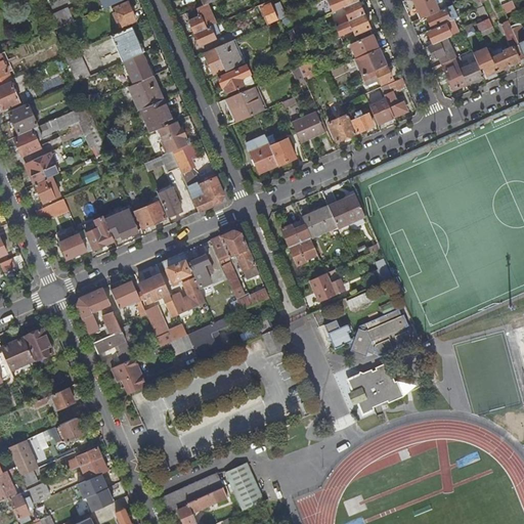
[(120,0),(108,5),(119,28),(135,20),(125,0),(120,0)]
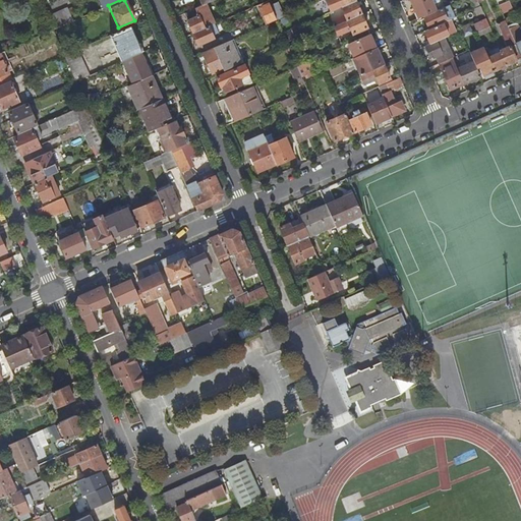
[(268,0),(258,4),(267,23),(277,19),(271,5),(268,0)]
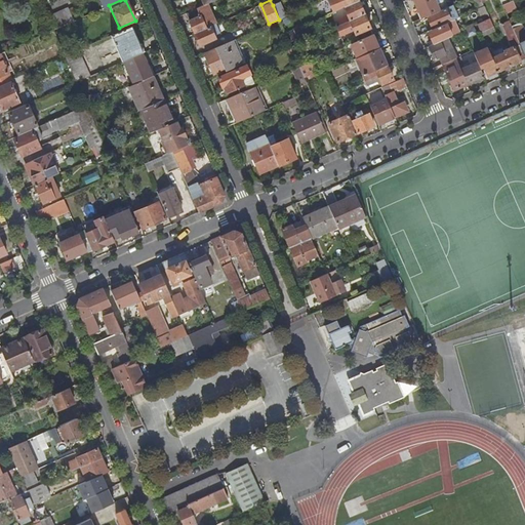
[(276,2),(280,17),(287,15),(283,0),(276,2)]
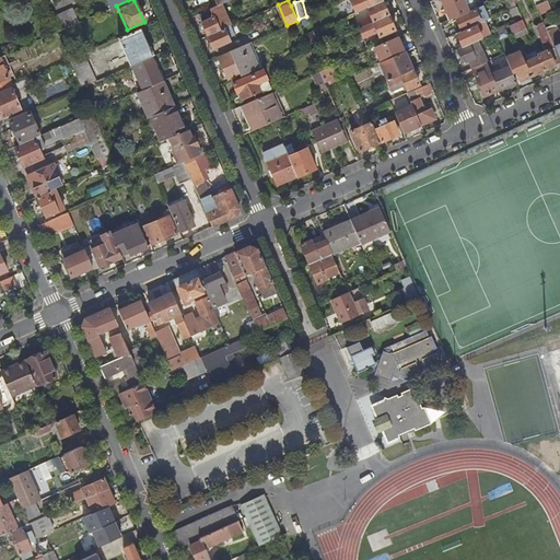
[(350,0),(357,12),(368,7),(382,1),(382,0),(350,0)]
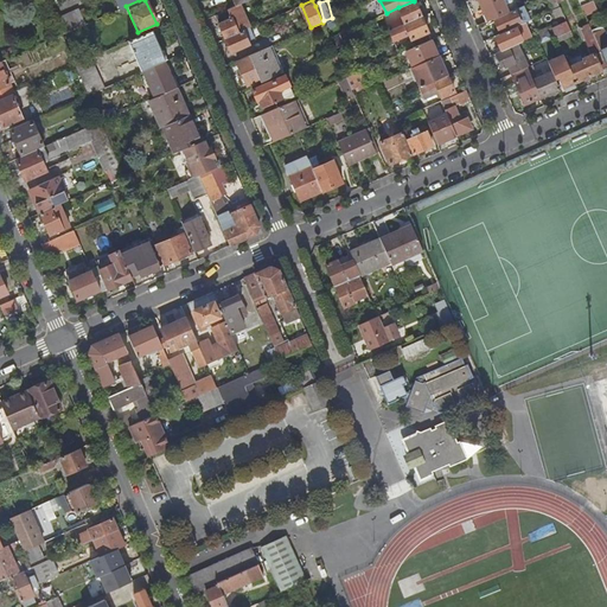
[(398,7),(406,23),(421,16),(417,8),(425,6),(421,0),(415,0),(414,1),(398,7)]
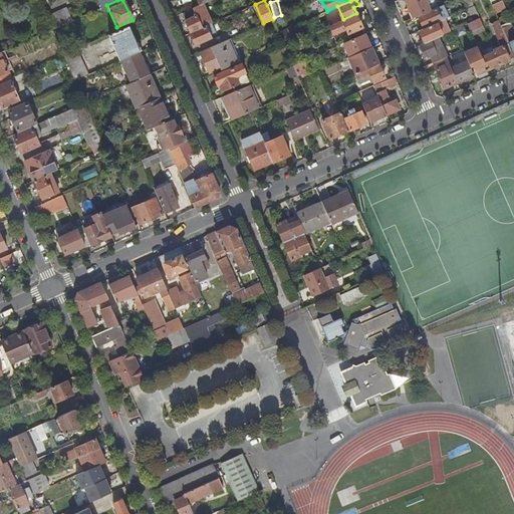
[(406,0),(414,17),(418,16),(439,6),(435,0),(427,4),(425,0),(406,0)]
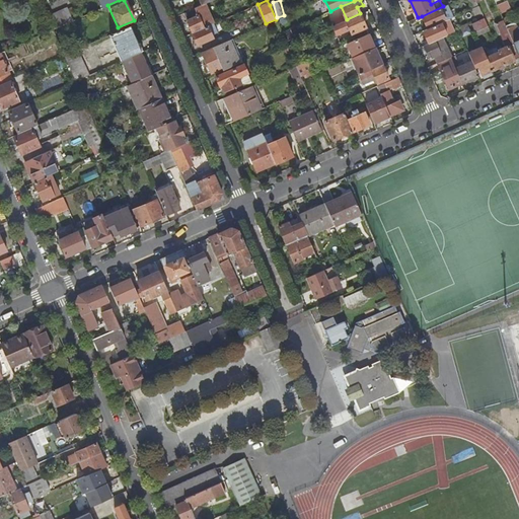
[(497,4),(500,12),(510,7),(506,0),(505,0),(503,1),(497,4)]
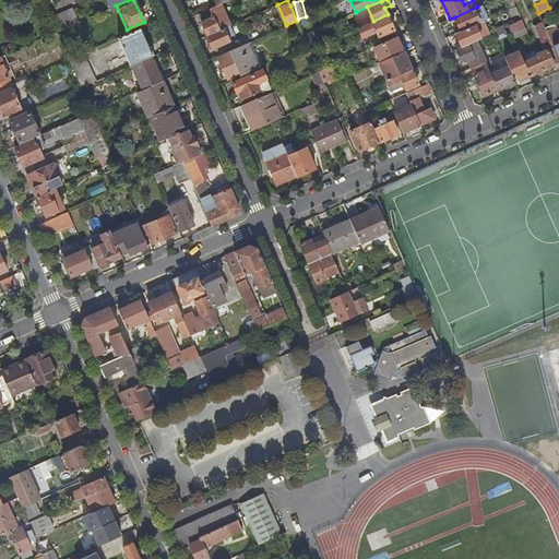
[(217,4),(198,13),(207,35),(229,25),(235,23),(225,1),(217,4)]
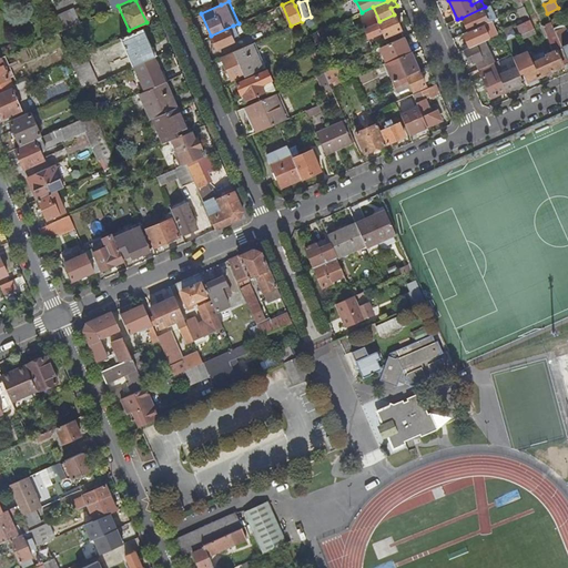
[(462,18),(468,31),(483,24),(495,19),(489,4),(485,7),(462,18)]
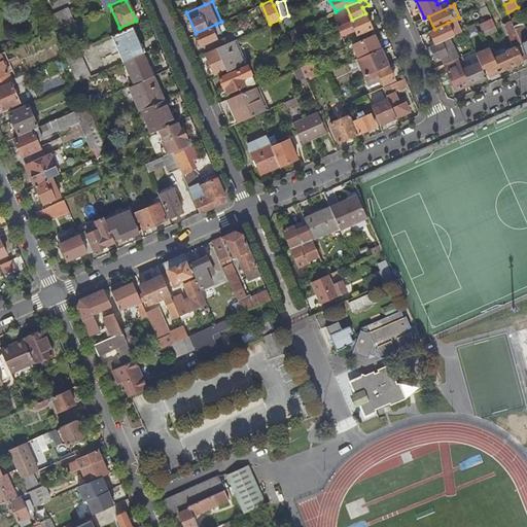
[(48,18),(54,30),(58,28),(72,22),(67,10),(48,18)]
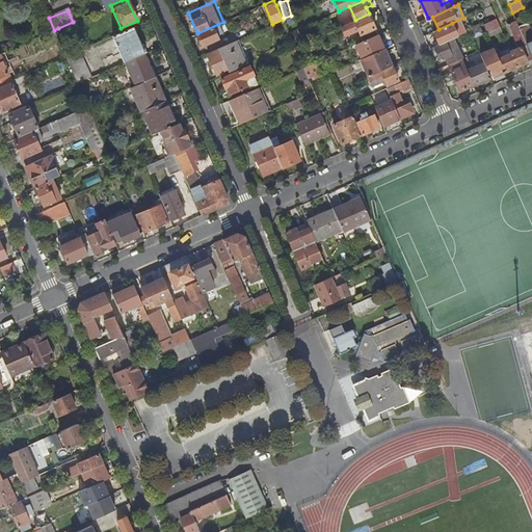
[(486,12),(490,21),(496,18),(493,10),(486,12)]
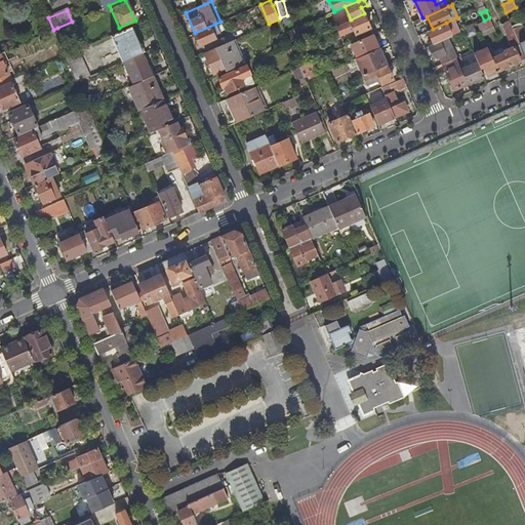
[(351,19),(337,26),(341,34),(354,28),(359,40),(361,39),(373,34),(364,13),(351,19)]
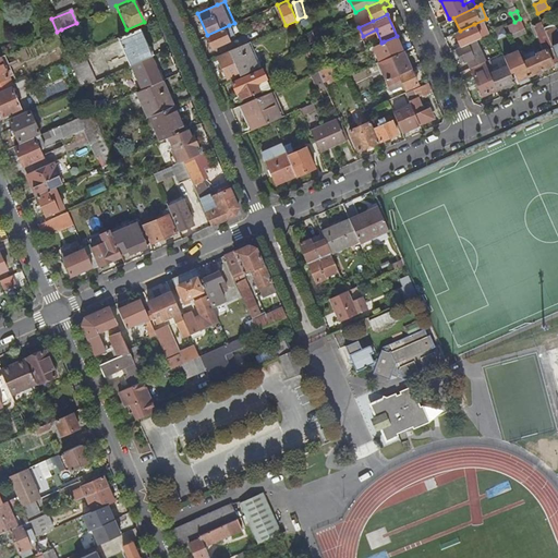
[(514,22),(507,25),(510,31),(523,25),(520,19),(514,22)]
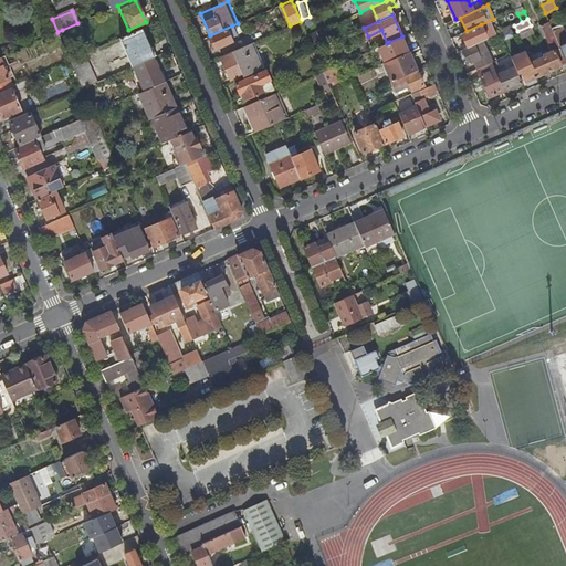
[(552,28),(555,34),(559,45),(565,42),(565,34),(562,23),(552,28)]
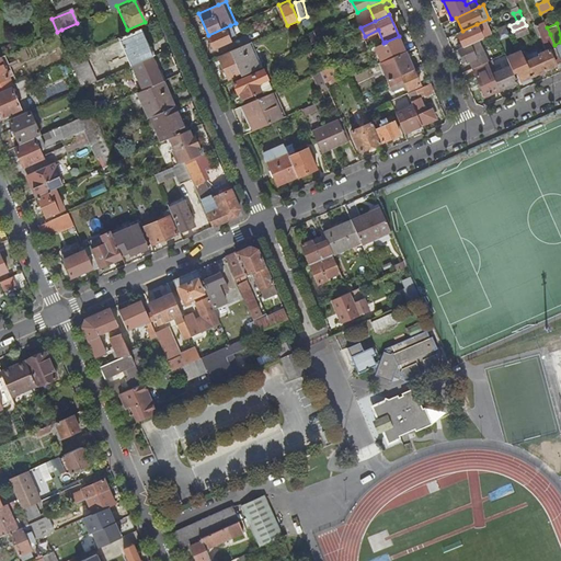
[(457,33),(464,47),(477,41),(482,37),(480,32),(477,24),(462,31),(457,33)]
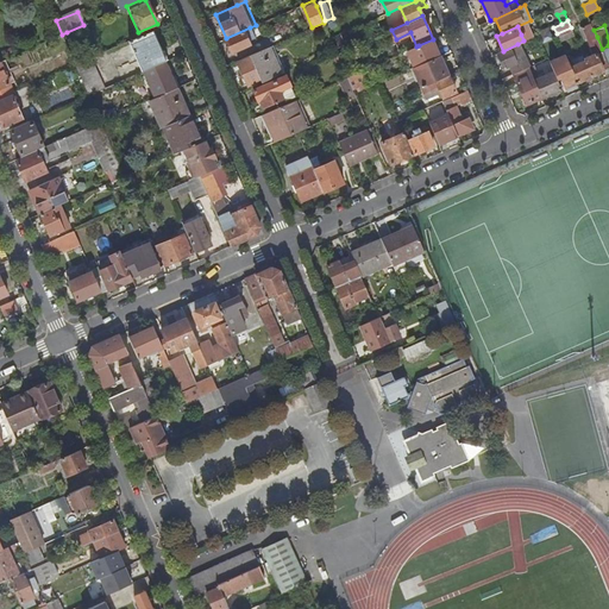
[(226,38),(232,54),(250,45),(248,42),(255,38),(250,27),(226,38)]
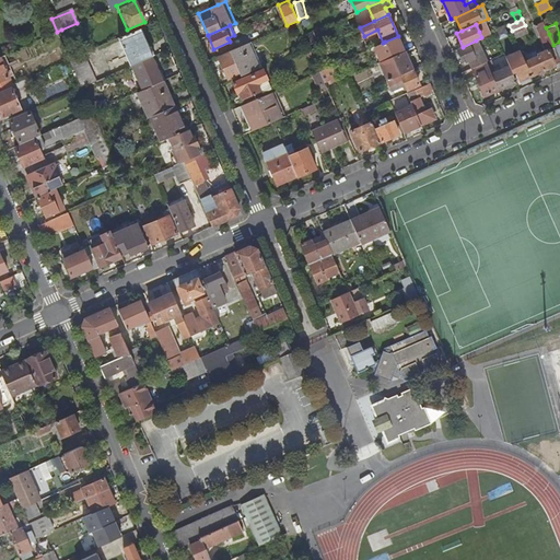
[(118,38),(130,66),(131,66),(151,56),(152,56),(140,28),(118,38)]
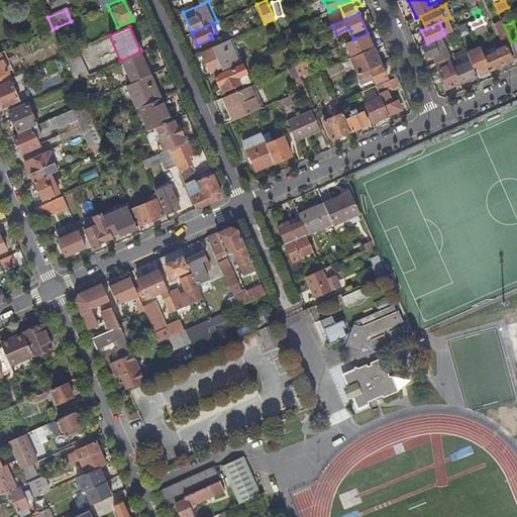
[(53,29),(64,56),(69,54),(57,27),(53,29)]
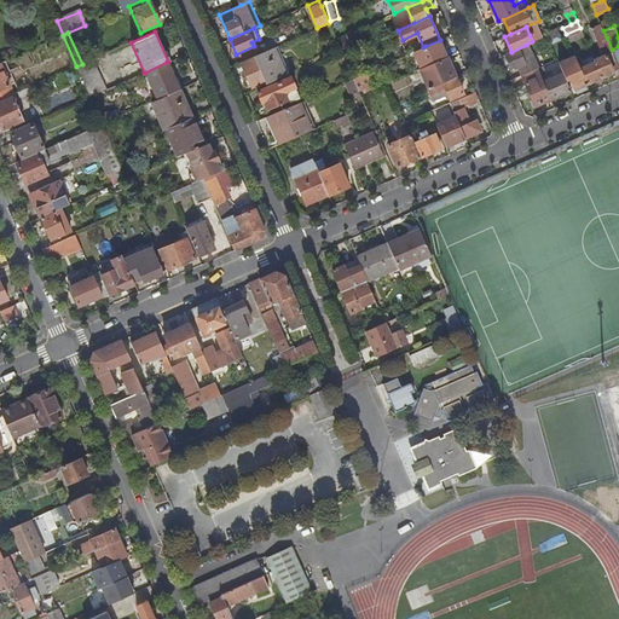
[(596,62),(602,76),(613,71),(607,57),(613,53),(612,50),(607,38),(600,40),(606,55),(595,59),(596,62)]
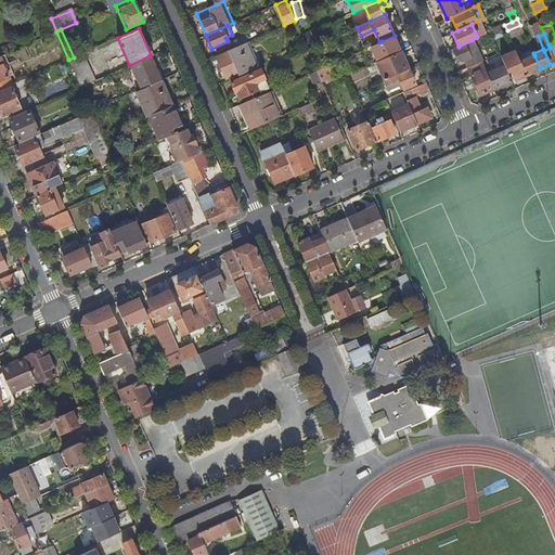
[(382,41),(388,56),(400,51),(395,36),(382,41)]
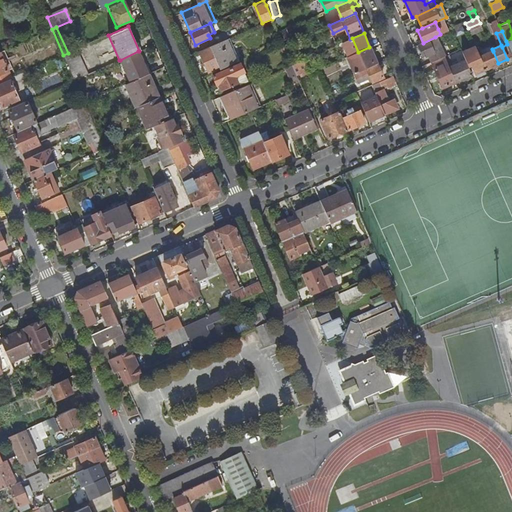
[(418,45),(424,57),(428,55),(432,62),(444,56),(435,37),(423,43),(418,45)]
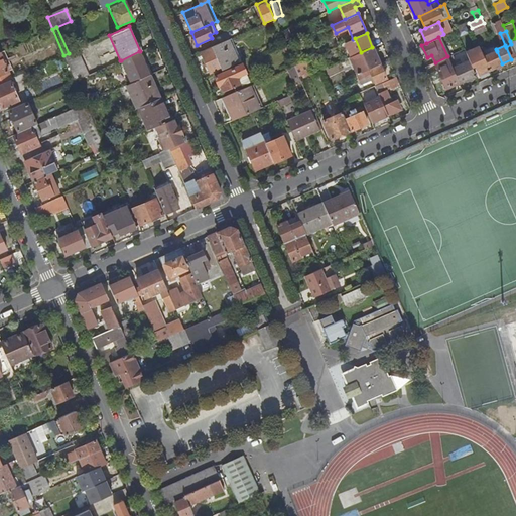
[(212,47),(201,52),(210,73),(221,69),(222,71),(238,62),(228,40),(219,44),(212,47)]
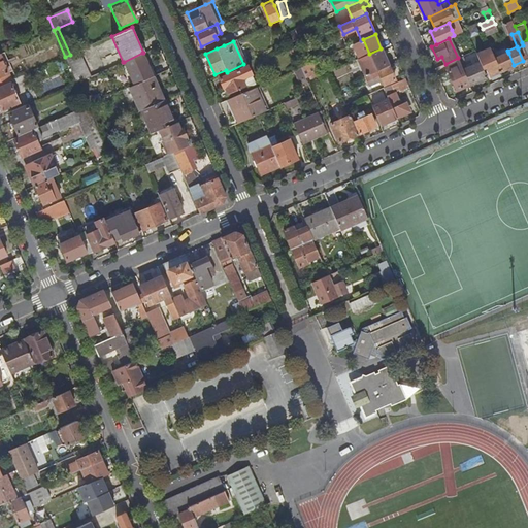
[(286,45),(290,55),(295,53),(292,46),(291,43),(286,45)]
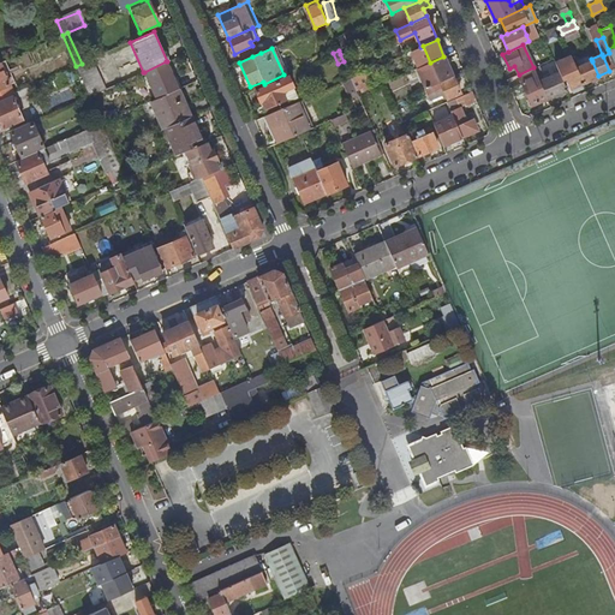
[(340,54),(344,61),(351,58),(348,51),(340,54)]
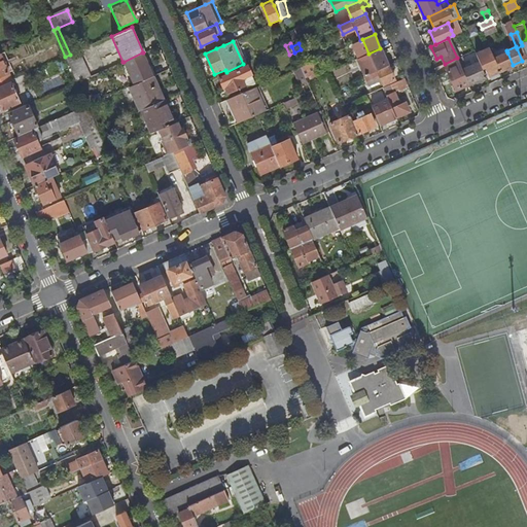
[(517,48),(522,61),(513,65),(516,72),(526,67),(526,56),(524,49),(522,45),(517,48)]
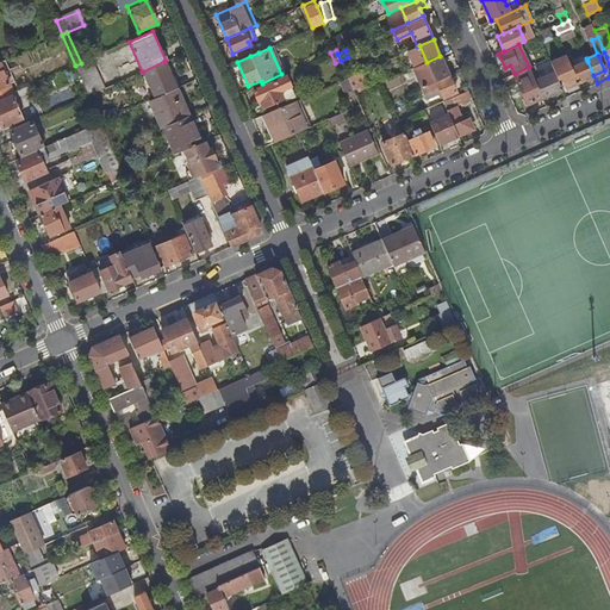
[(567,87),(579,82),(572,67),(571,66),(567,55),(551,62),(555,72),(558,79),(560,78),(562,76),(567,87)]
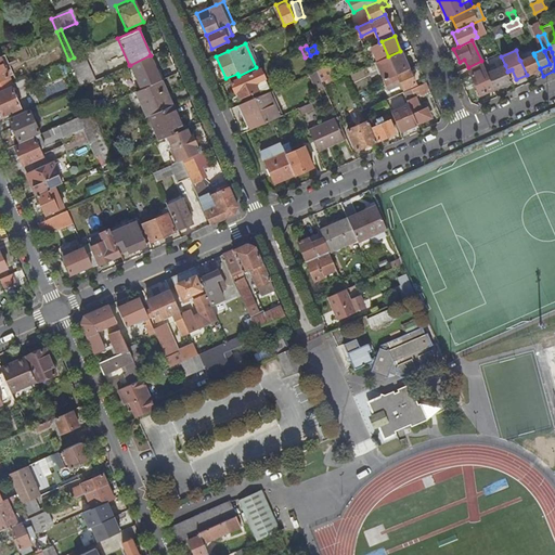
[(388,56),(376,62),(384,79),(409,68),(400,51),(388,56)]
